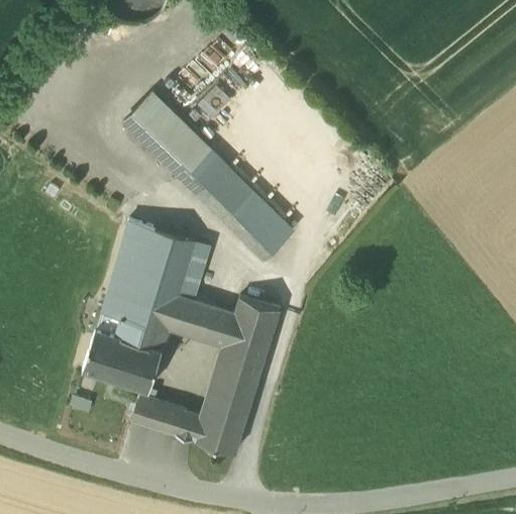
[(128,27),(134,28),(141,27),(148,24),(155,21),(160,17),(164,11),(167,5),(168,0),(98,0),(98,2),(101,8),(105,14),(109,19),(115,23),(121,26),(128,27)]
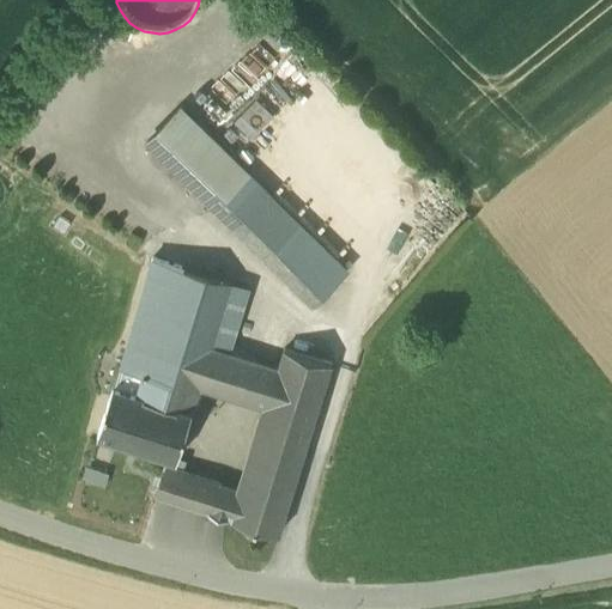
[(147,147),(217,214),(252,178),(183,111),(147,147)]
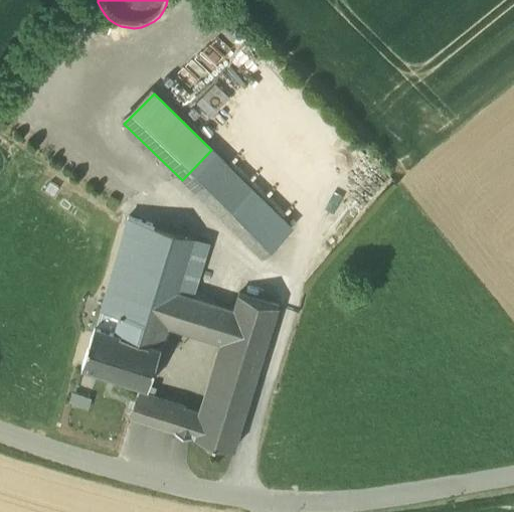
[(182,180),(248,244),(278,214),(211,150),(182,180)]
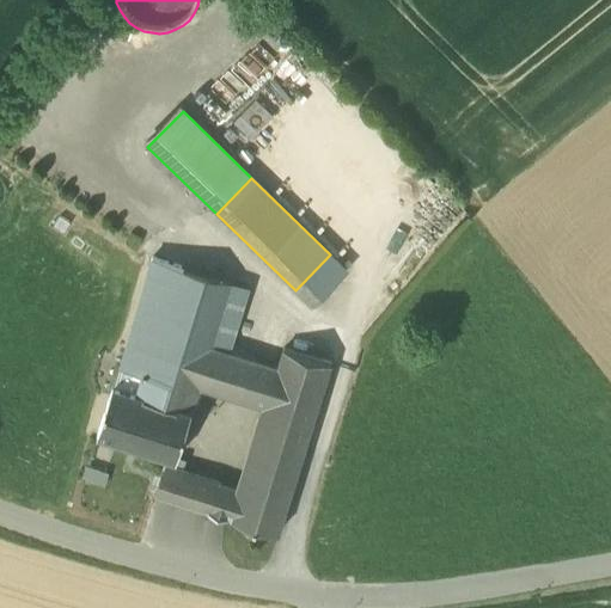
[(348,272),(330,255),(295,290),(313,308),(348,272)]
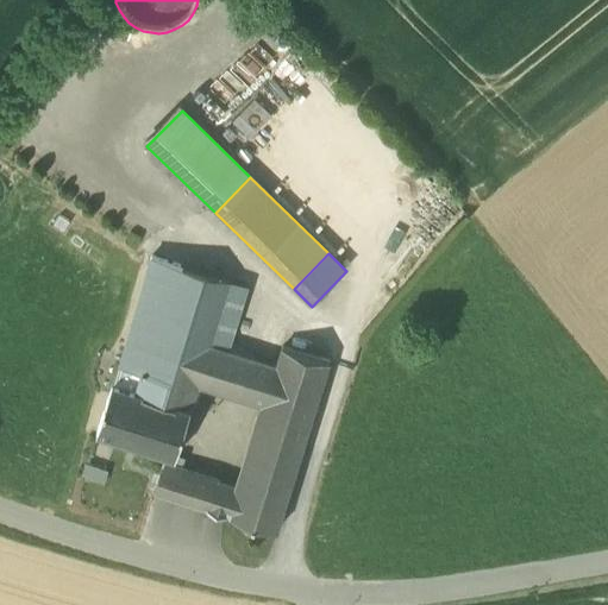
[(156,351),(189,361),(196,342),(212,347),(231,284),(152,259),(138,308),(129,342),(156,351)]
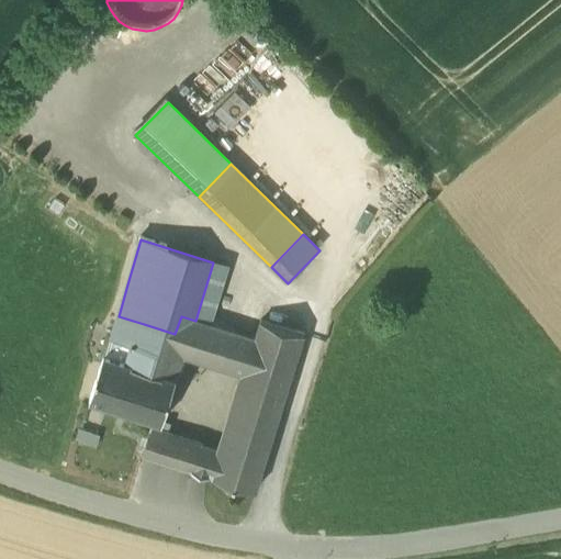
[(195,321),(212,326),(231,267),(213,263),(195,321)]
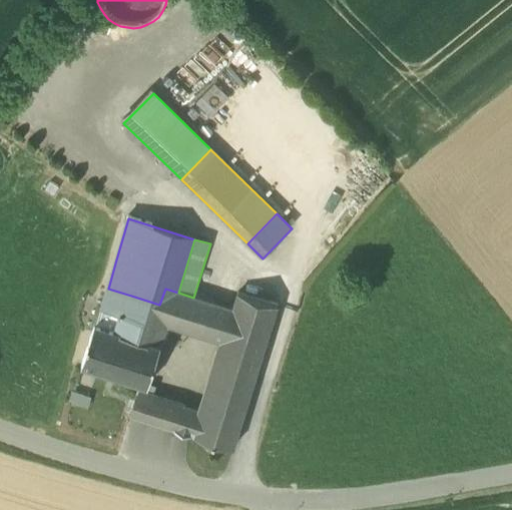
[(108,289),(102,309),(118,314),(115,324),(120,326),(118,333),(97,327),(95,326),(82,367),(141,385),(138,394),(146,396),(149,386),(155,365),(126,356),(139,313),(127,309),(131,296),(108,289)]
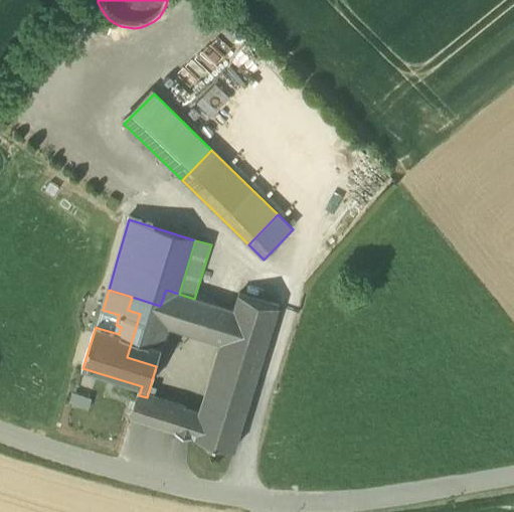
[(194,299),(179,294),(166,290),(160,306),(174,311),(169,325),(206,337),(215,305),(194,299)]
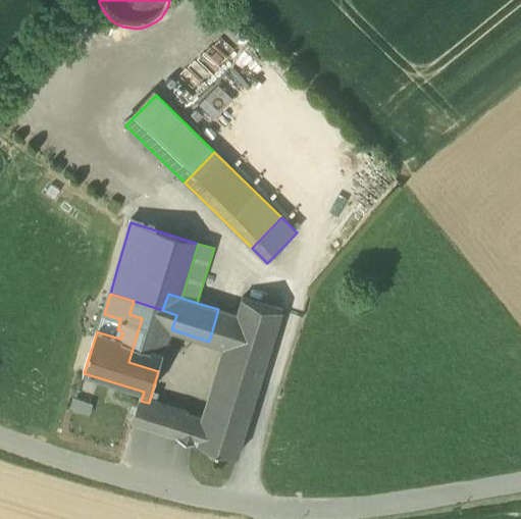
[(209,409),(250,421),(283,312),(243,300),(239,315),(228,348),(209,409)]
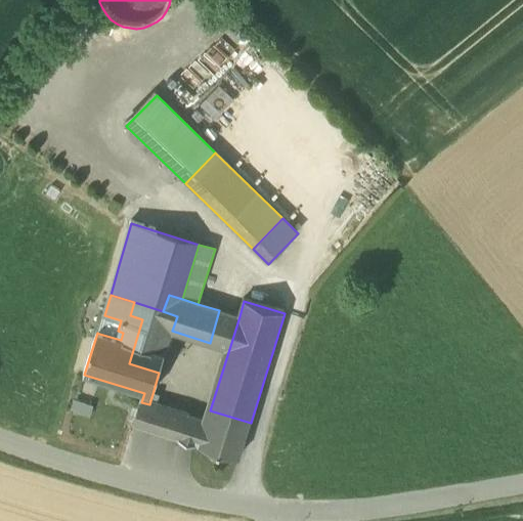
[(159,373),(172,331),(177,316),(163,311),(134,302),(130,315),(142,319),(129,363),(159,373)]
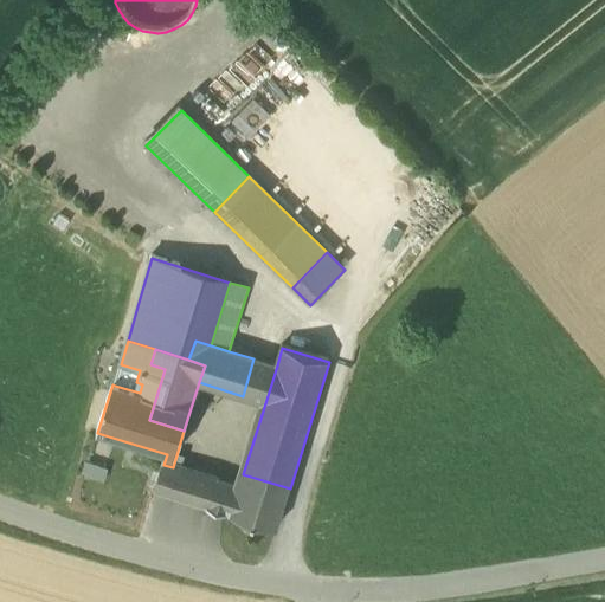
[(277,366),(253,358),(243,396),(265,403),(277,366)]
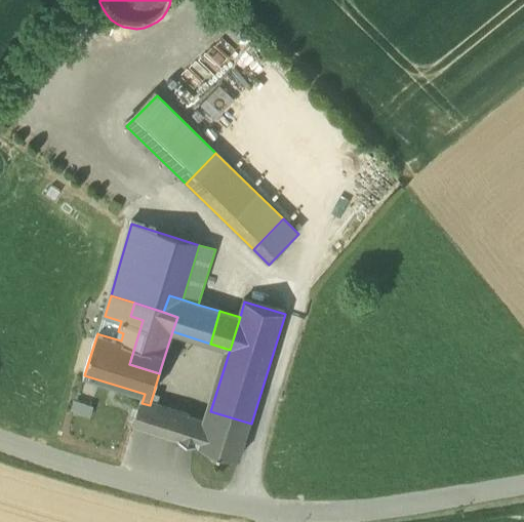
[(105,316),(99,334),(121,340),(123,333),(118,331),(121,321),(105,316)]
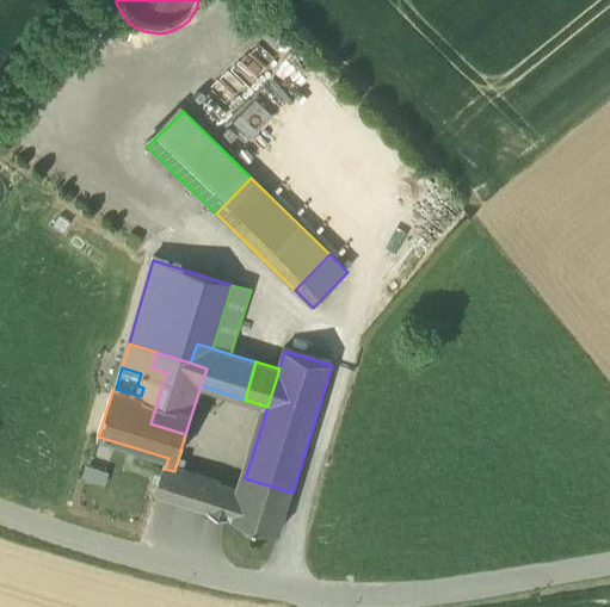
[(178,459),(174,471),(182,474),(185,463),(178,459)]
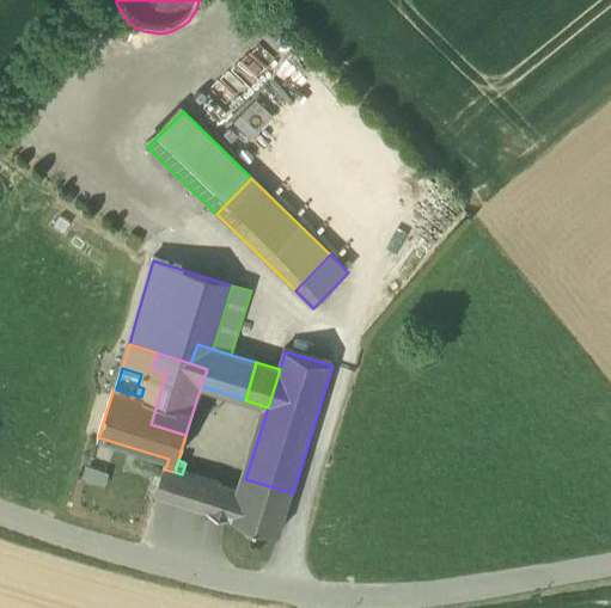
[(110,477),(89,470),(84,485),(105,492),(110,477)]
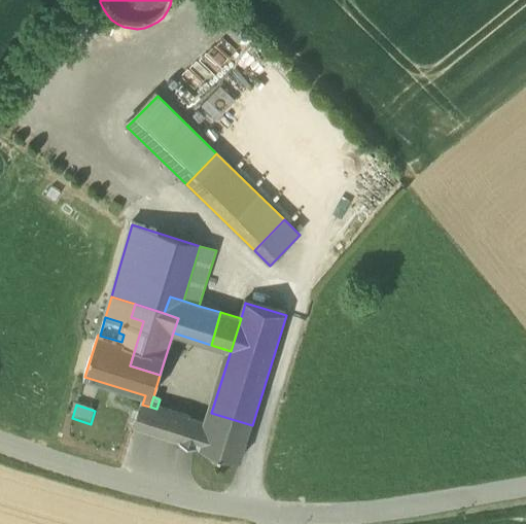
[(188,419),(156,409),(150,407),(142,405),(134,429),(181,444),(188,419)]
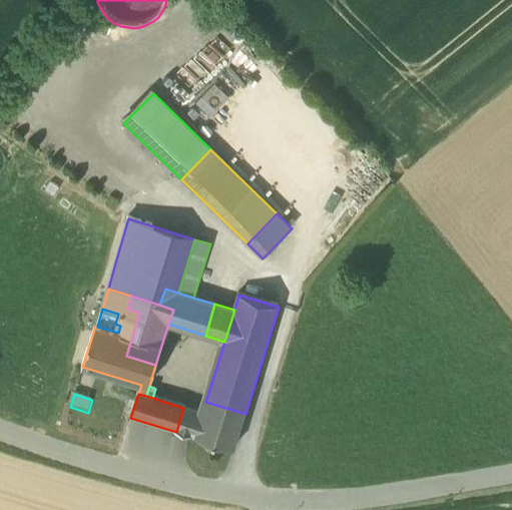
[(201,414),(241,426),(245,414),(205,402),(201,414)]
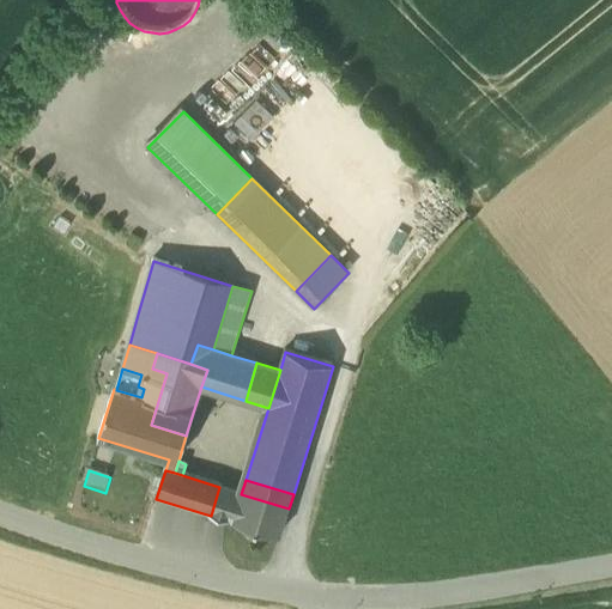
[(211,516),(232,523),(241,494),(219,487),(211,516)]
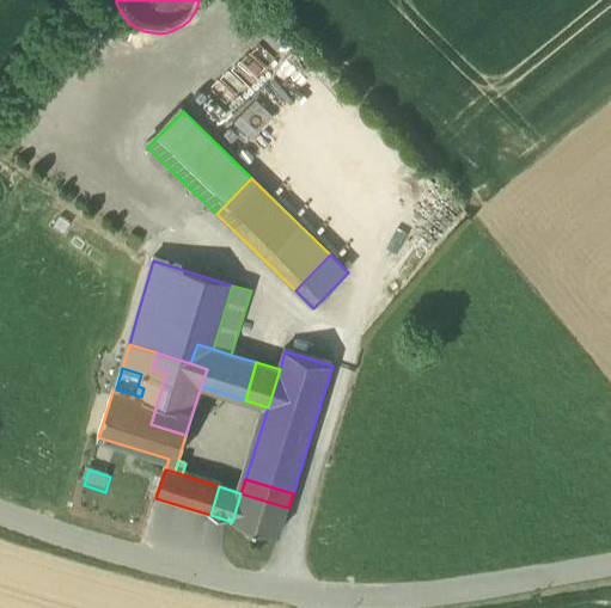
[(288,508),(240,493),(232,522),(280,536),(288,508)]
